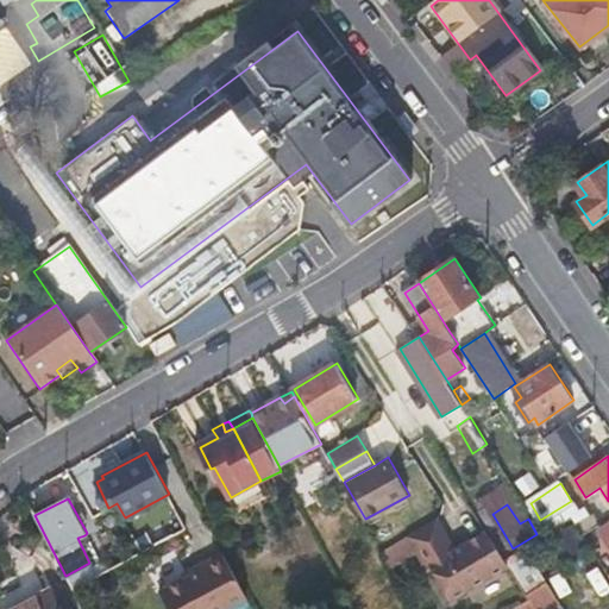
[(589,513),(575,522),(583,534),(597,525),(589,513)]
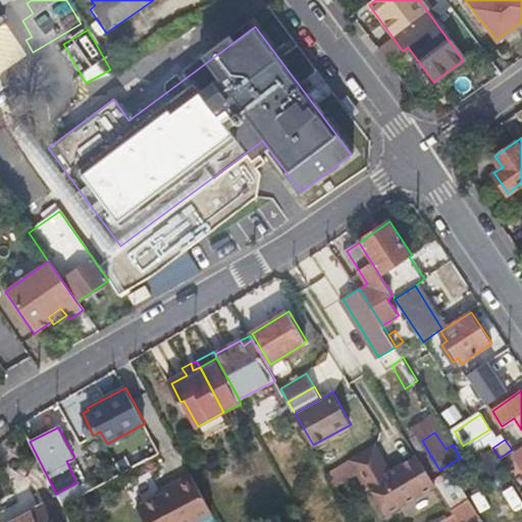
[(161,453),(155,441),(125,457),(132,469),(161,453)]
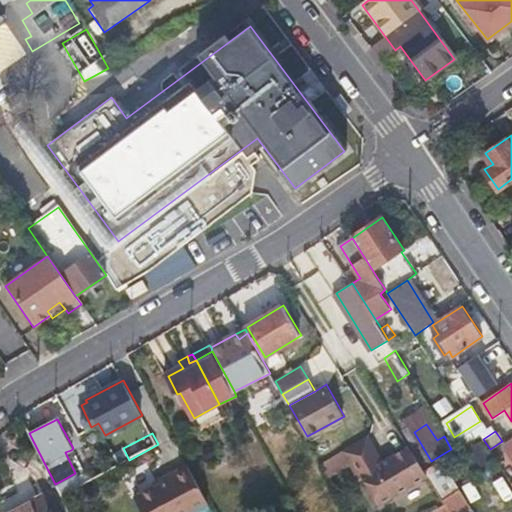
[(425,471),(410,447),(385,463),(369,436),(343,452),(361,481),(364,479),(379,505),(428,476),(425,471)]
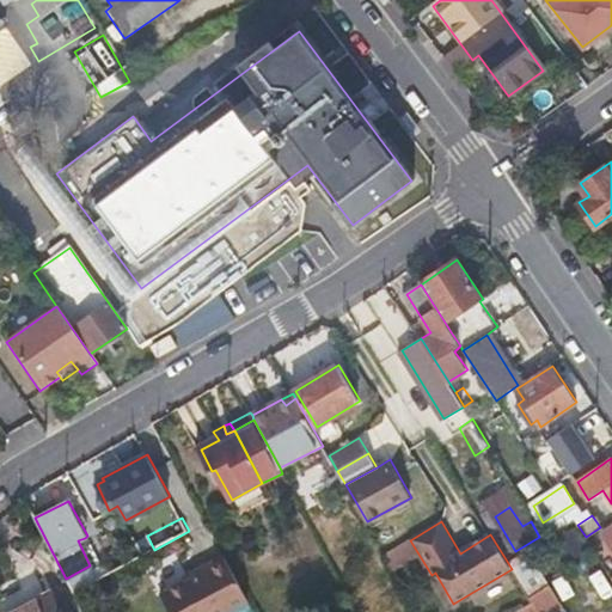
[(611,527),(604,533),(600,527),(586,537),(597,554),(603,550),(599,544),(607,539),(611,545),(611,527)]
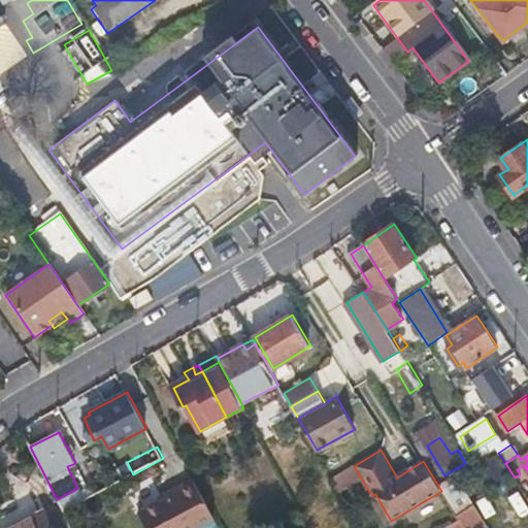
[(84,485),(73,464),(67,466),(77,488),(84,485)]
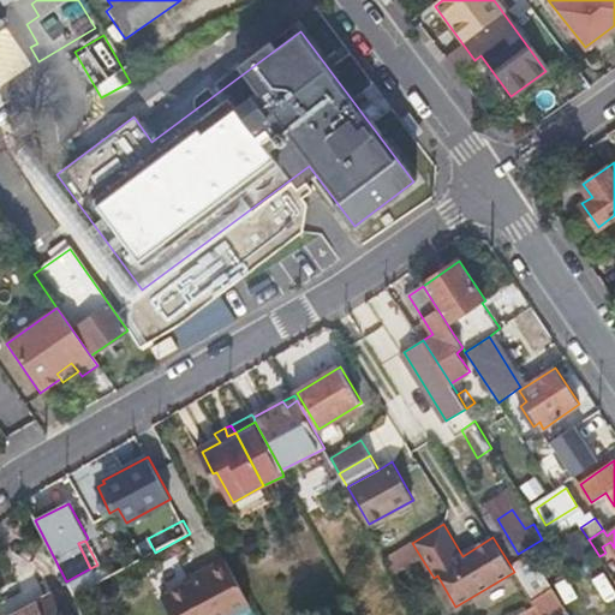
[(568,614),(571,614),(532,553),(511,566),(514,572),(536,605),(536,607),(537,609),(526,614),(568,614)]
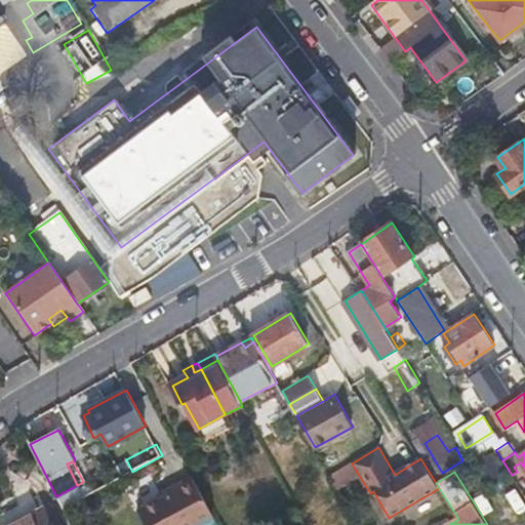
[(214,515),(193,475),(177,483),(179,487),(199,523),(214,515)]
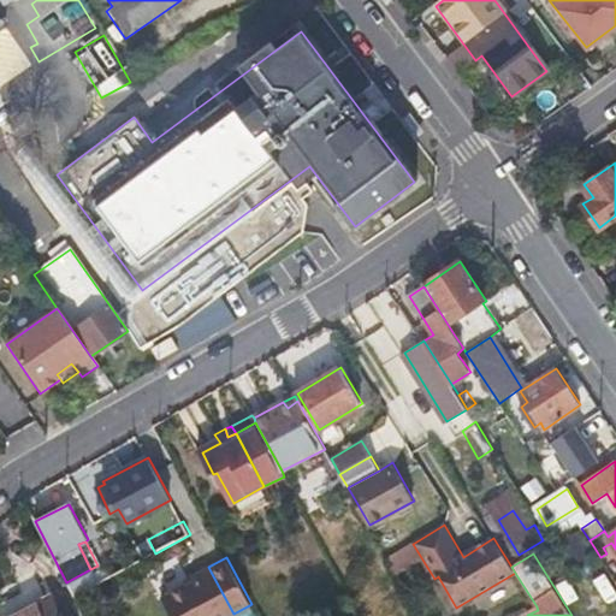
[(211,572),(202,575),(161,598),(171,615),(229,615),(234,614),(211,572)]
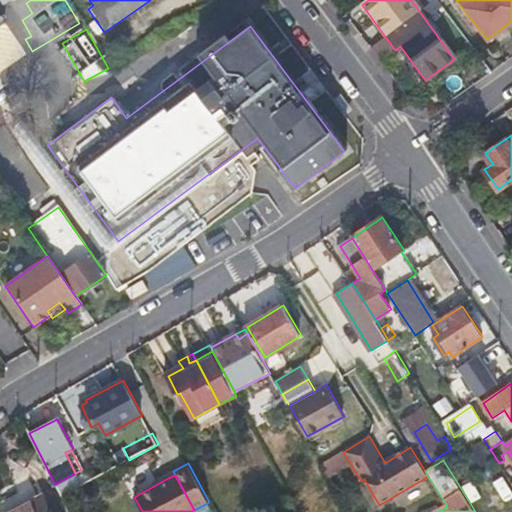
[(35,482),(0,499),(0,511),(6,511),(30,502),(35,511),(46,511),(49,511),(35,482)]
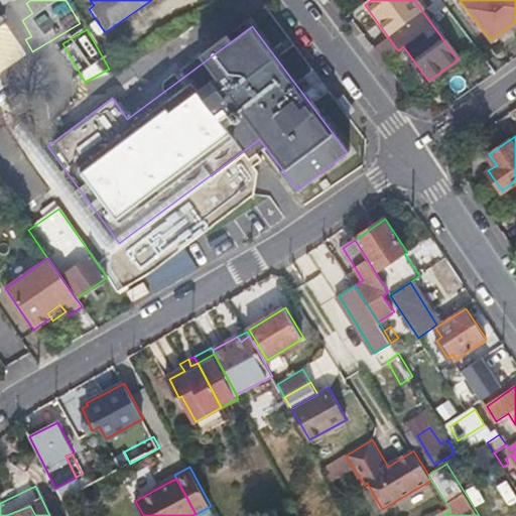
[(35,515),(30,506),(6,515),(49,515),(46,515),(35,515)]
